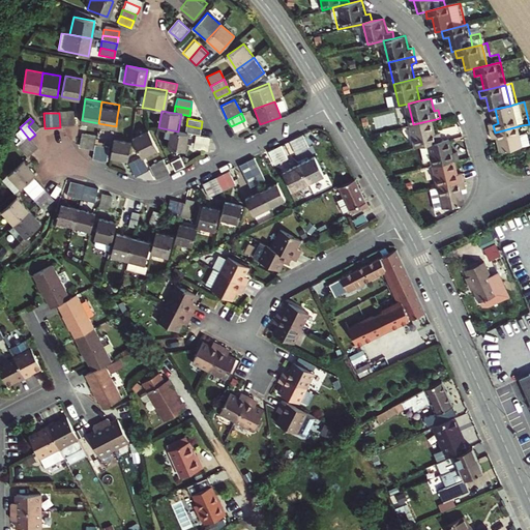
[(418,144),(424,143),(445,138),(443,129),(438,130),(436,119),(413,124),(418,144)]
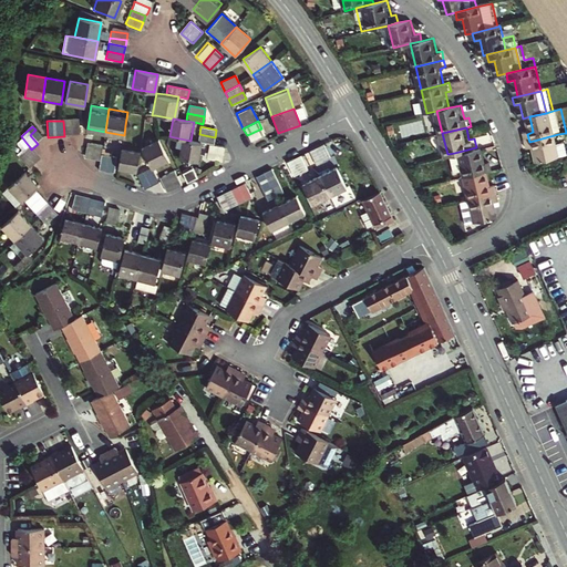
[(250,142),(265,134),(261,129),(247,135),(250,142)]
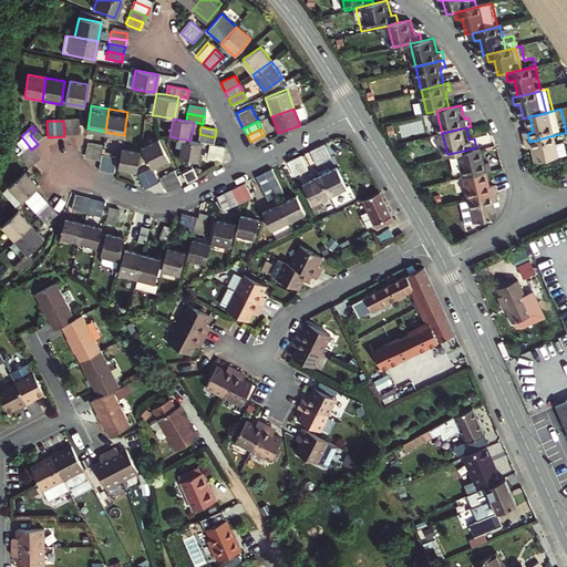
[(43,137),(35,130),(30,135),(38,144),(43,137)]
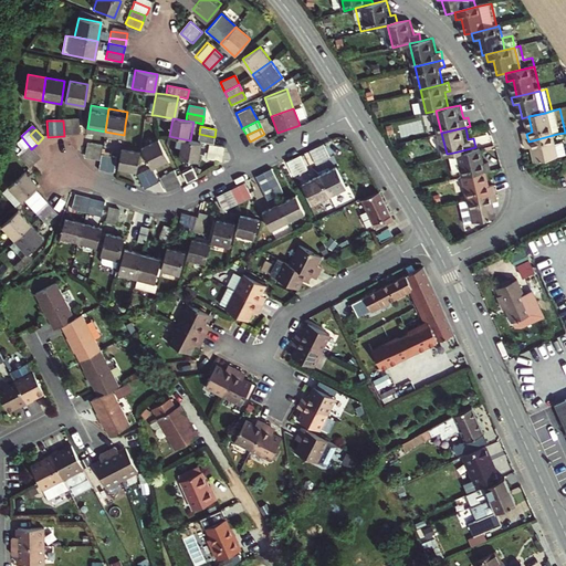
[(199,134),(198,142),(200,143),(210,144),(213,145),(215,137),(199,134)]
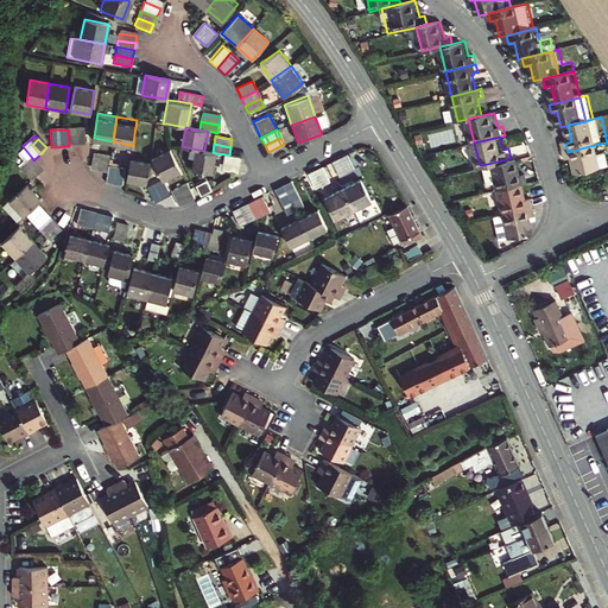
[(605,169),(599,144),(568,152),(570,160),(575,159),(580,175),(605,169)]
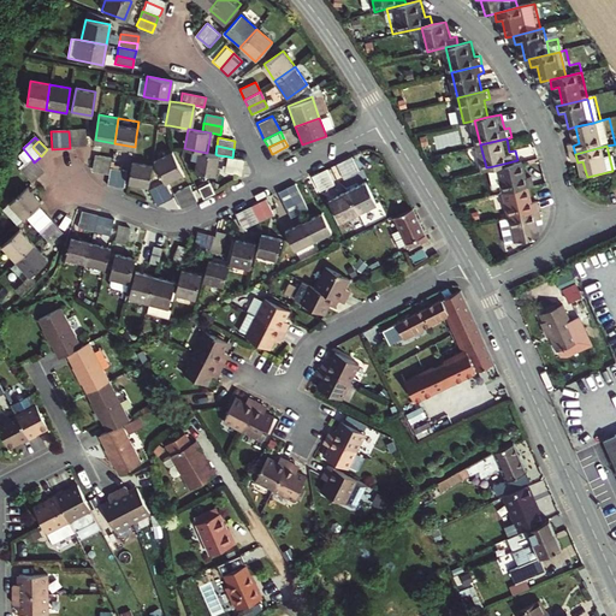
[(207,153),(195,150),(191,170),(215,176),(218,155),(215,154),(207,153)]
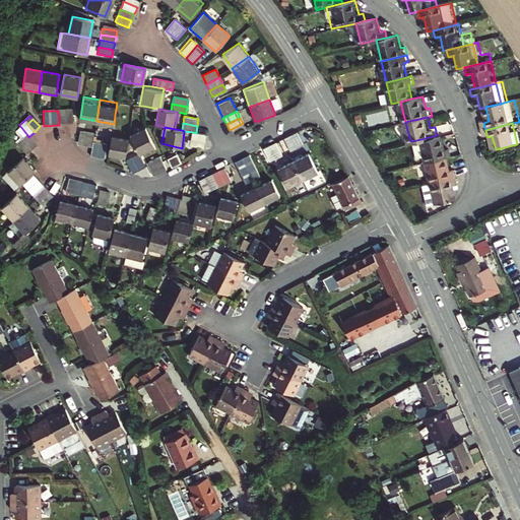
[(87,130),(80,128),(80,132),(80,136),(78,142),(85,144),(87,130)]
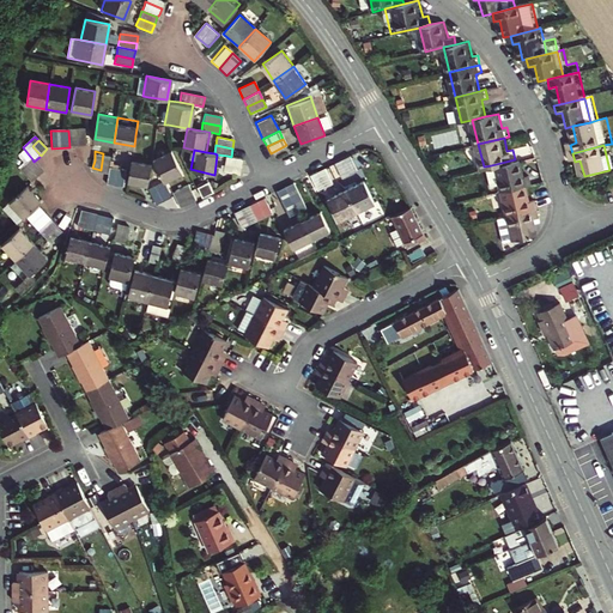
[(183,174),(171,152),(153,161),(164,182),(164,183),(183,174)]
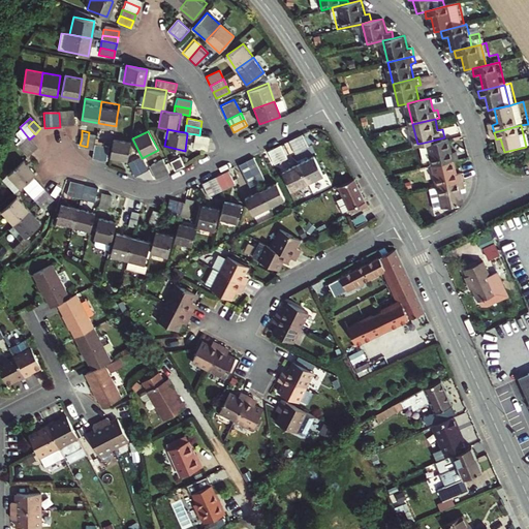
[(95,142),(96,133),(89,132),(87,147),(94,148),(95,142)]
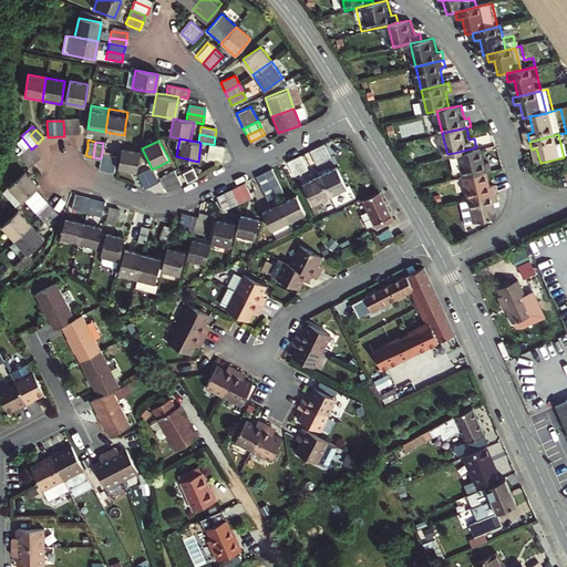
[(329,157),(321,143),(315,146),(321,161),(329,157)]
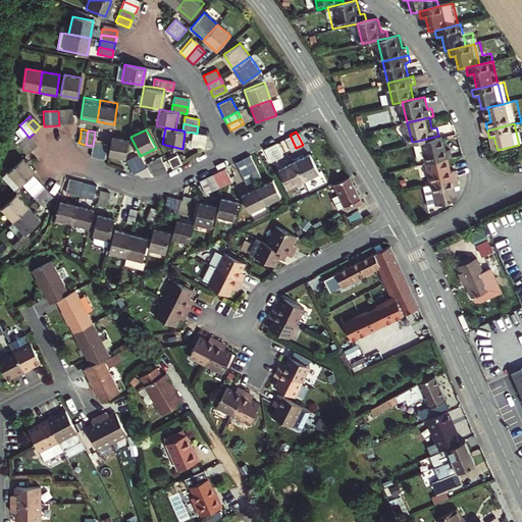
[(197,134),(194,133),(192,140),(207,143),(208,136),(197,134)]
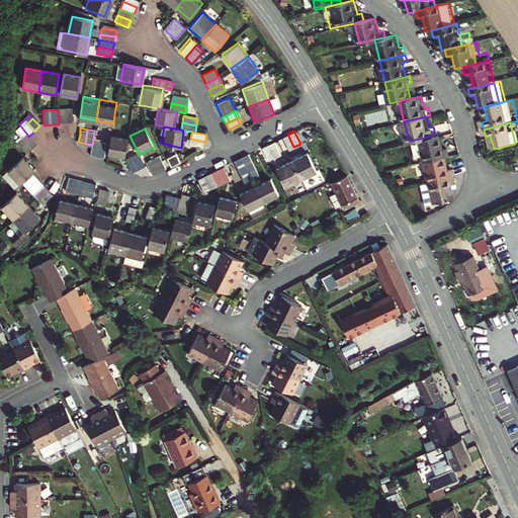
[(125,158),(130,136),(111,134),(108,154),(125,158)]
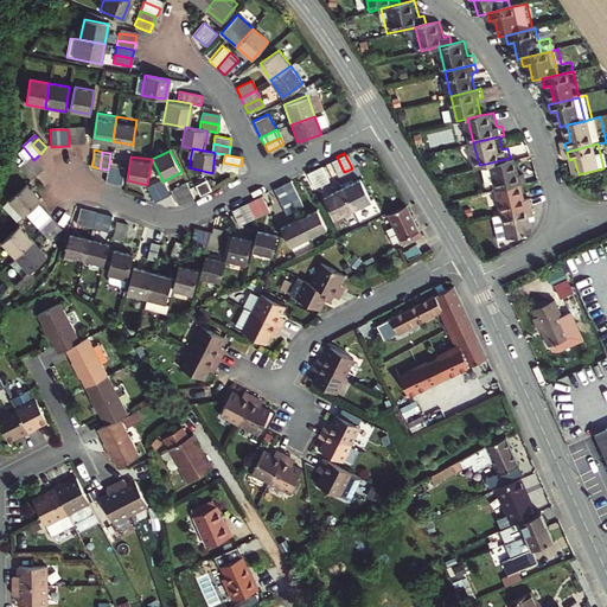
[(344,172),(337,157),(328,161),(336,176),(344,172)]
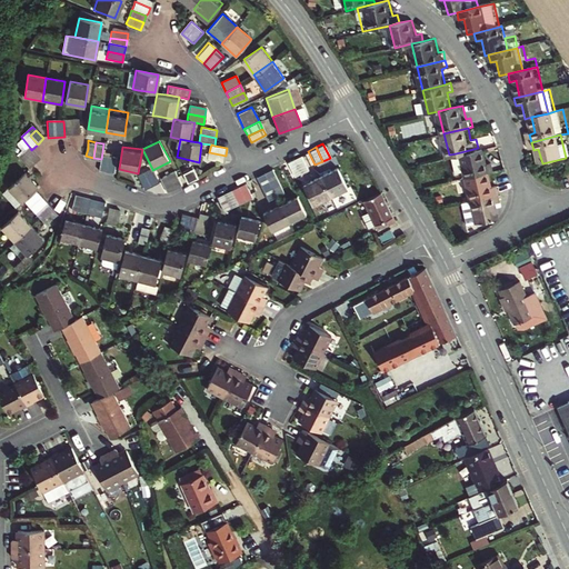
[(478,148),(456,153),(459,171),(466,169),(468,175),(490,169),(496,168),(493,159),(488,160),(486,147),(478,148)]
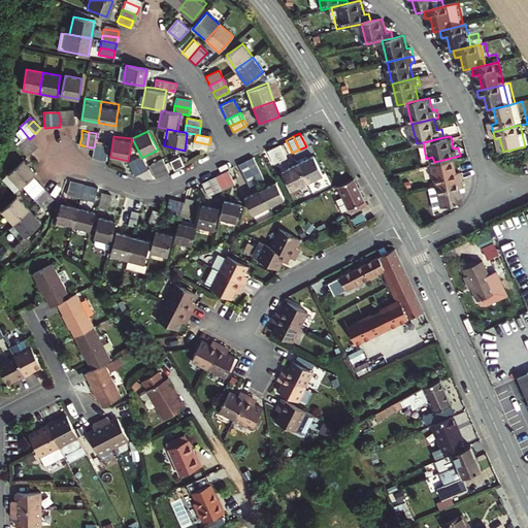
[(29,139),(28,137),(18,146),(23,153),(27,158),(38,149),(29,139)]
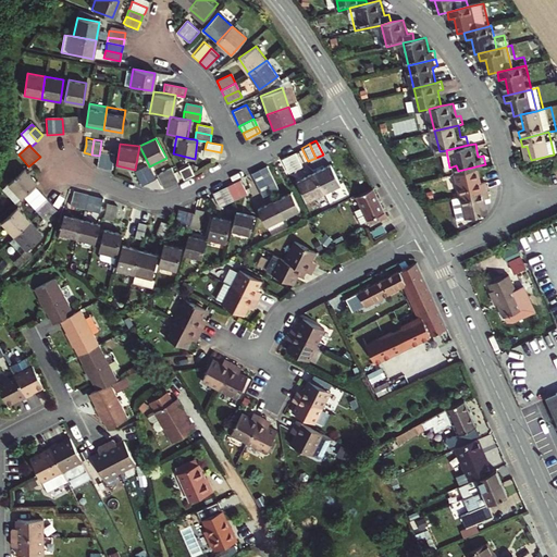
[(108,150),(100,149),(99,156),(98,164),(106,165),(108,150)]
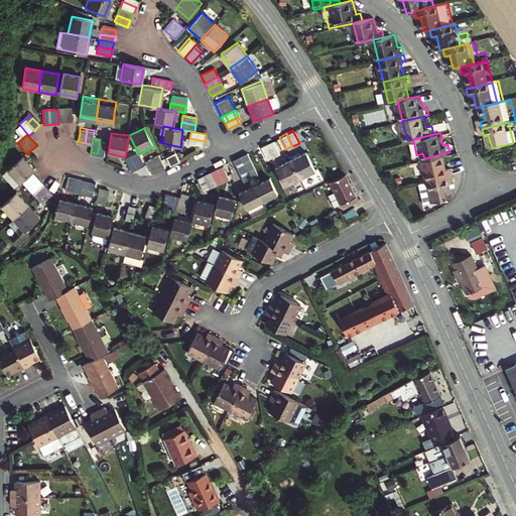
[(205,141),(189,138),(188,146),(202,148),(204,147),(205,141)]
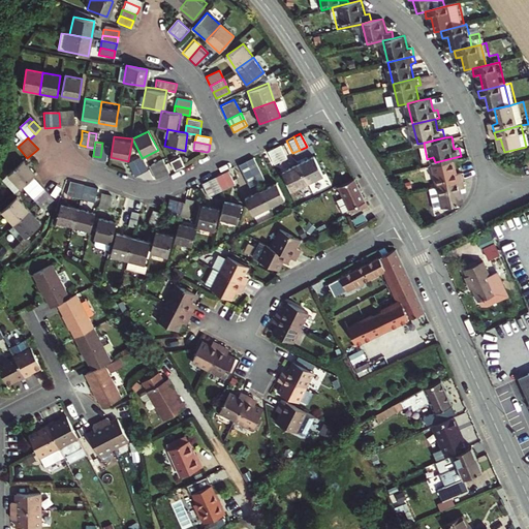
[(107,159),(110,145),(102,143),(100,157),(107,159)]
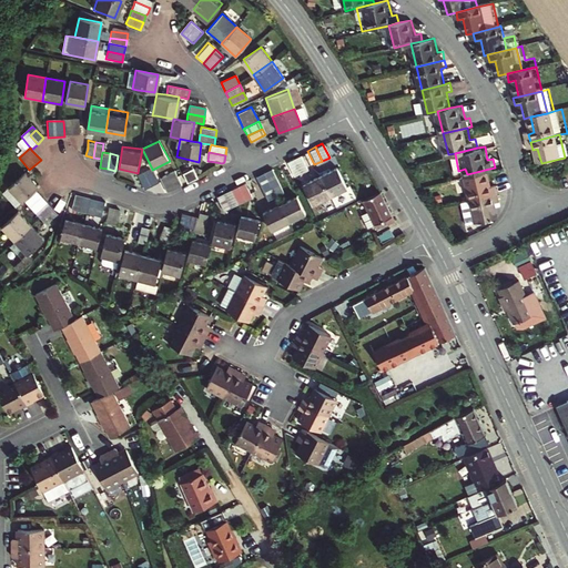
[(305,170),(298,155),(292,159),(298,173),(305,170)]
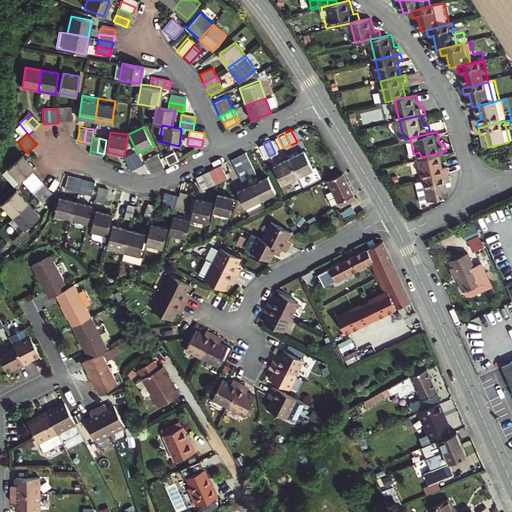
[(269,156),(263,143),(256,146),(262,159),(269,156)]
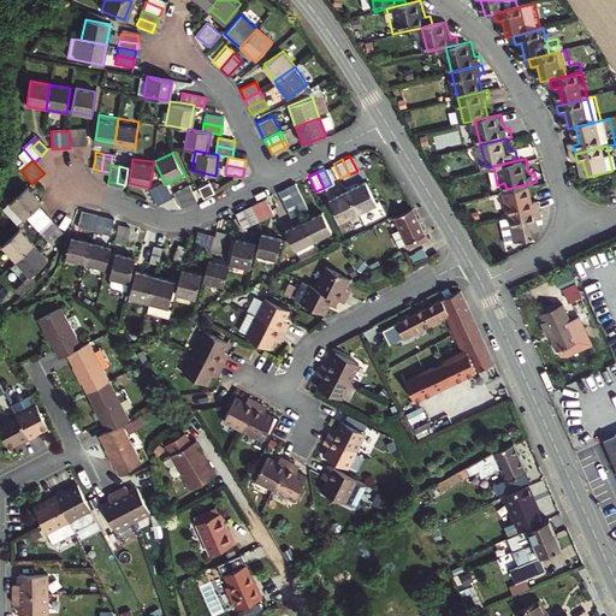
[(375,203),(365,182),(345,191),(356,213),(375,203)]
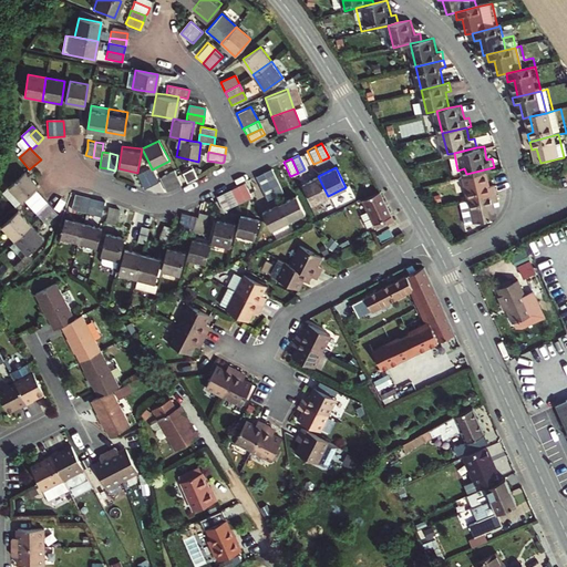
[(152,169),(152,168),(145,172),(153,186),(158,183),(152,169)]
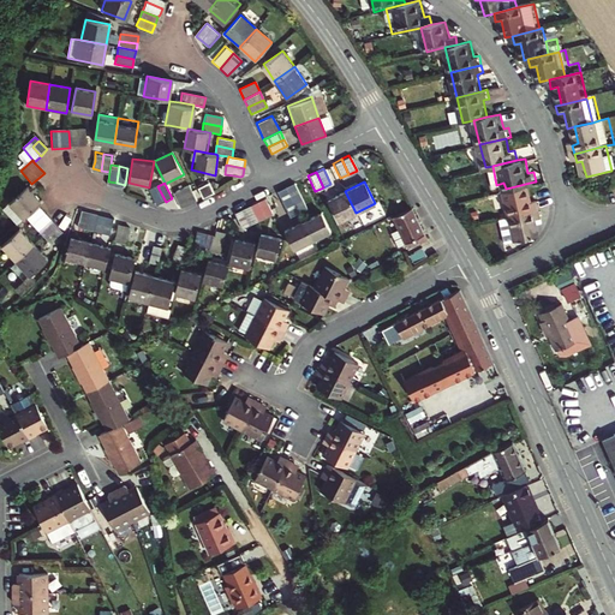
[(214,191),(210,183),(199,189),(206,198),(215,193),(214,191)]
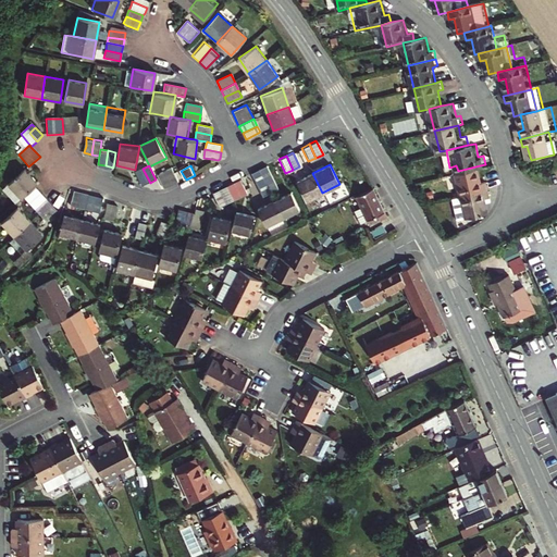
[(279,188),(267,165),(258,170),(270,193),(279,188)]
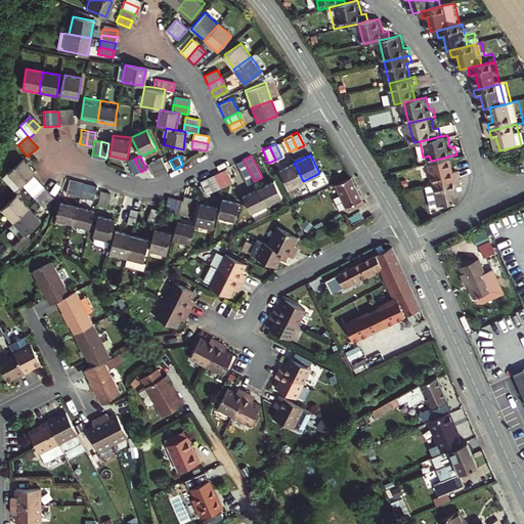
[(451,156),(431,161),(435,181),(462,175),(460,168),(454,169),(451,156)]
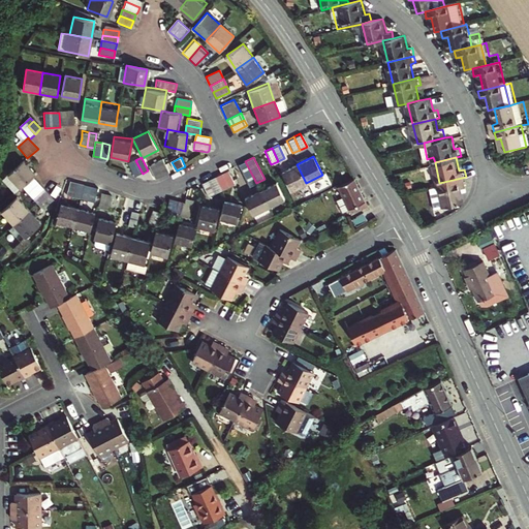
[(143,174),(135,160),(128,164),(135,177),(143,174)]
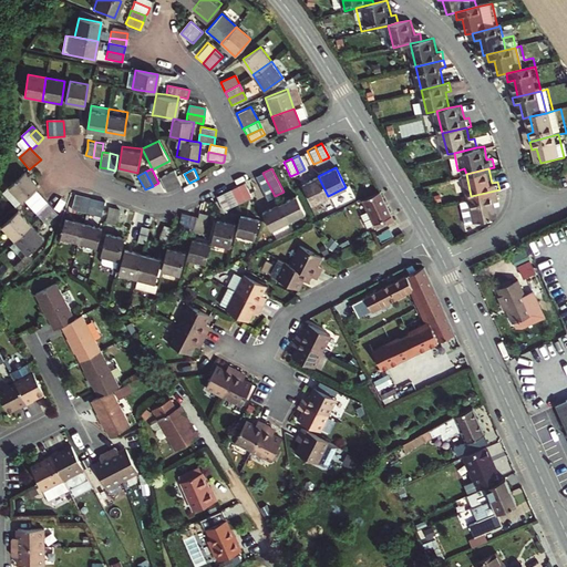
[(177,177),(175,172),(161,179),(167,192),(182,185),(177,177)]
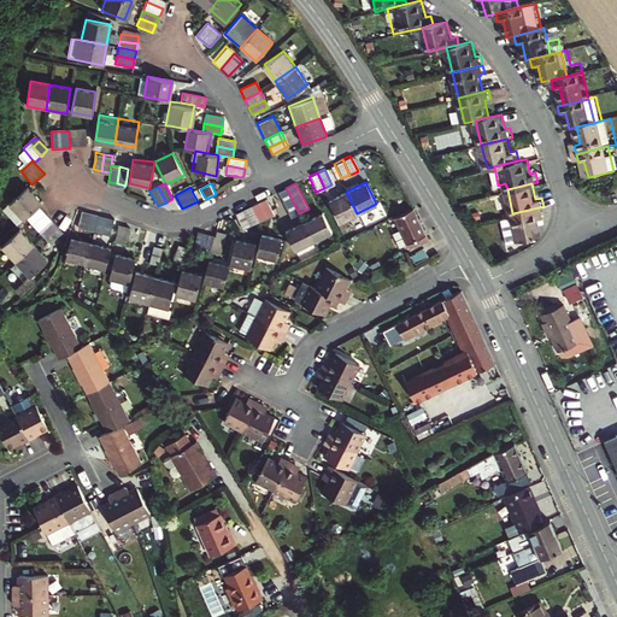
[(37,207),(41,204),(28,188),(9,206),(23,221),(37,207)]
